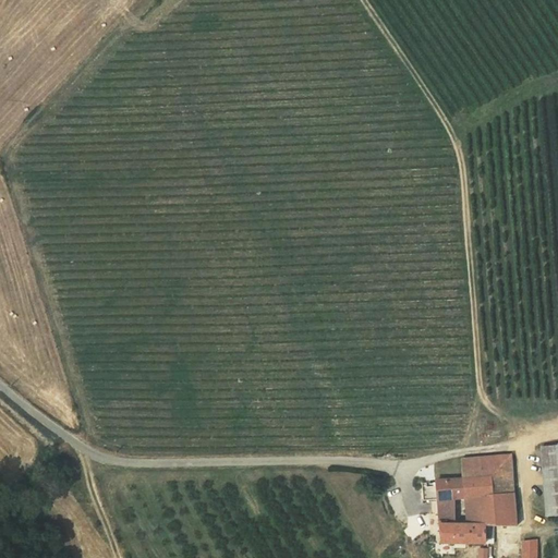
[(557,446),(542,447),(547,517),(557,516),(557,446)]
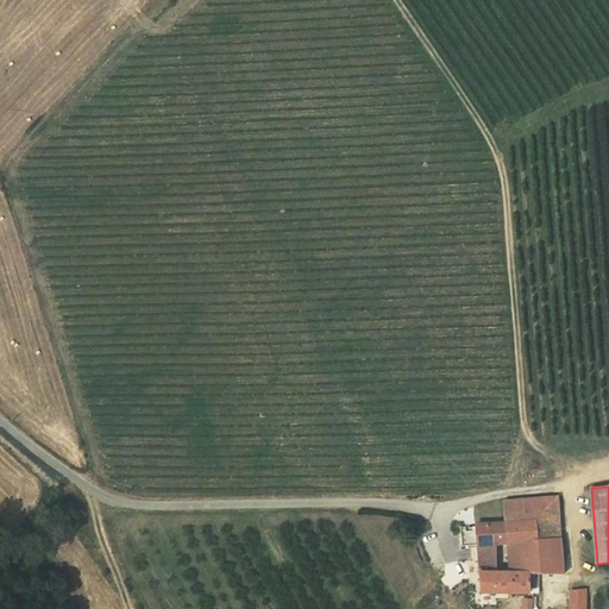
[(558,496),(545,497),(546,508),(558,507),(558,496)]
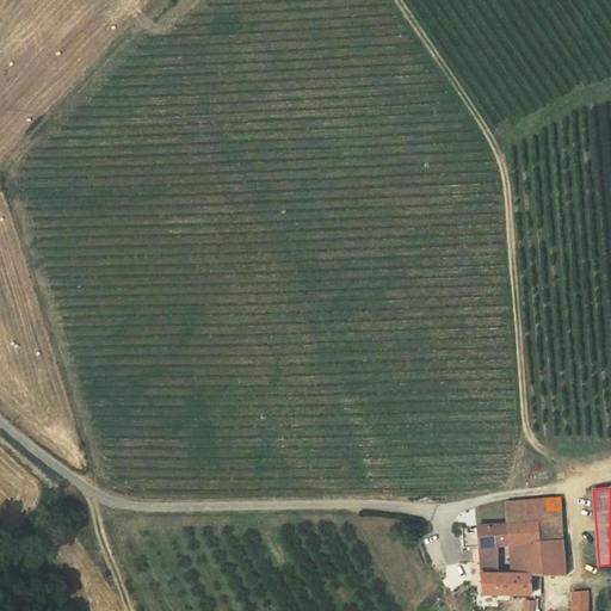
[(562,539),(560,508),(548,510),(547,499),(505,503),(506,525),(537,523),(538,542),(562,539)]
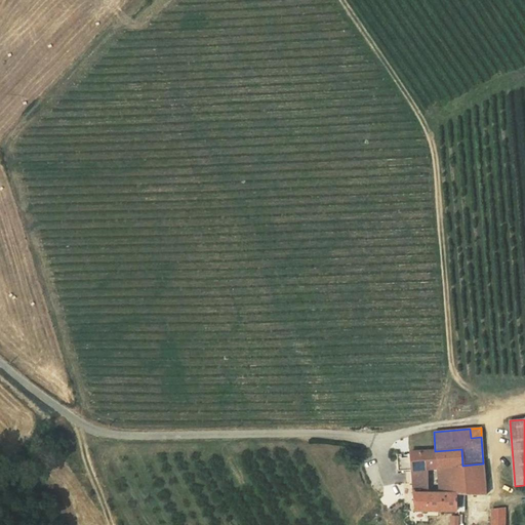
[(428,470),(439,470),(461,468),(465,495),(485,495),(483,463),(462,466),(461,449),(435,451),(410,453),(410,454),(412,470),(428,470)]
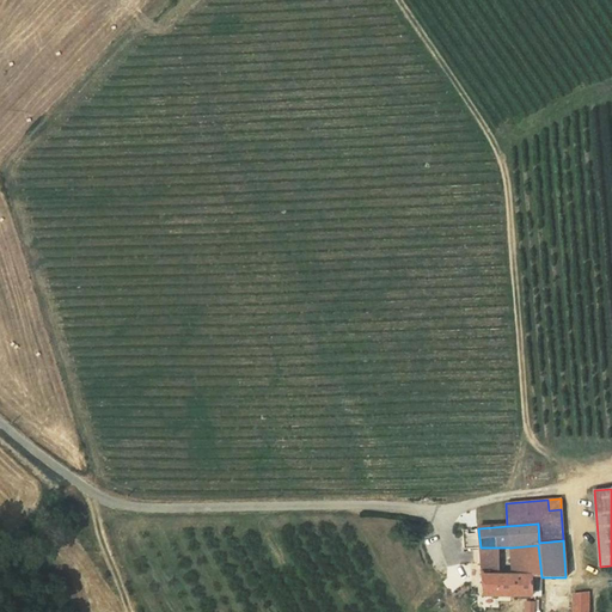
[(481,548),(478,530),(463,531),(464,549),(466,549),(481,548)]
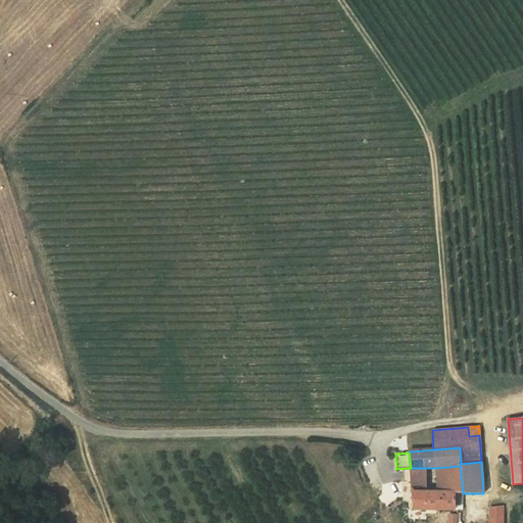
[(463,493),(460,466),(437,468),(439,492),(463,493)]
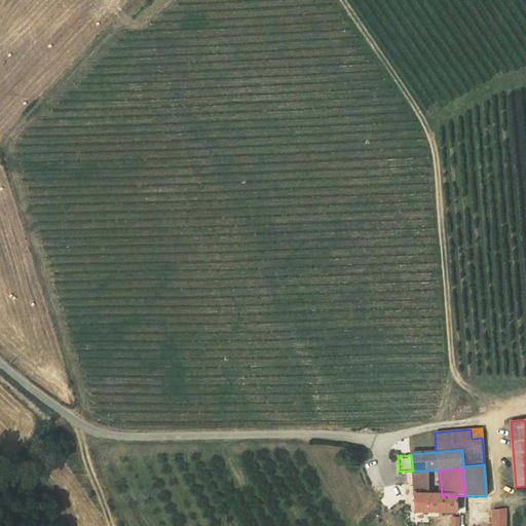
[(428,495),(428,471),(413,471),(414,484),(418,484),(419,486),(424,486),(427,488),(428,495)]
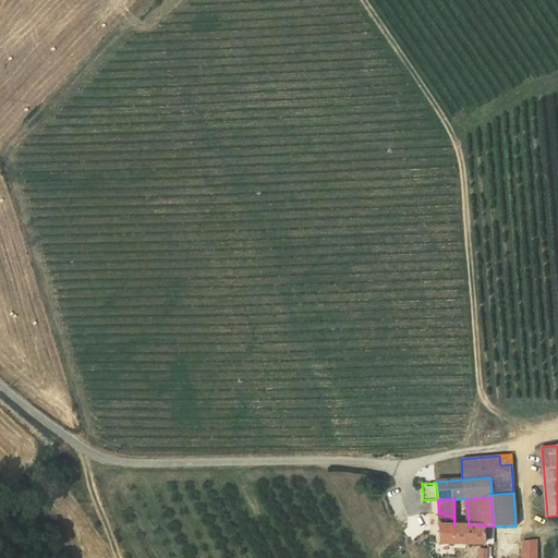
[(441,543),(485,544),(485,538),(494,538),(494,526),(469,525),(455,525),(453,518),(450,516),(445,516),(444,513),(439,513),(441,543)]
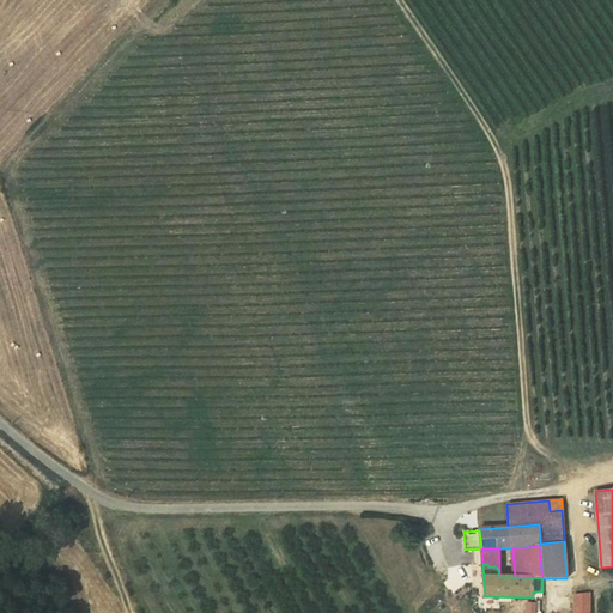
[(589,612),(589,594),(575,595),(574,612),(589,612)]
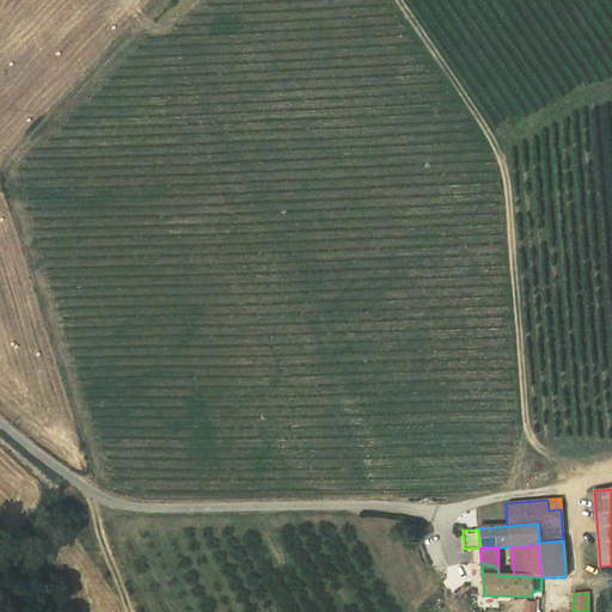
All buildings are outlined.
